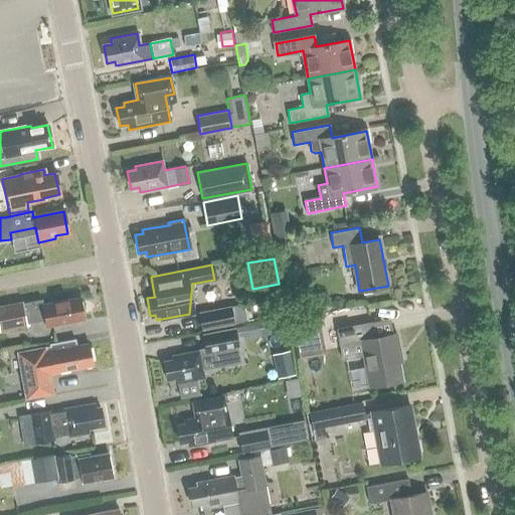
[(41,307),(40,301),(20,305),(20,304),(0,307),(0,331),(25,327),(25,326),(43,322),(44,329),(60,326),(59,323),(67,322),(82,319),(78,299),(41,307)]
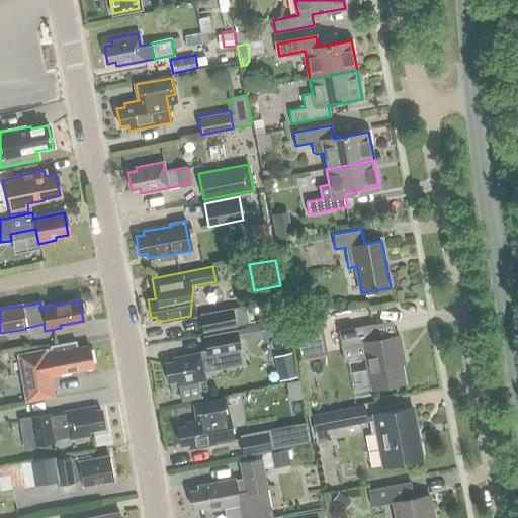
[(201,332),(234,325),(246,323),(243,306),(231,309),(198,315),(201,332)]
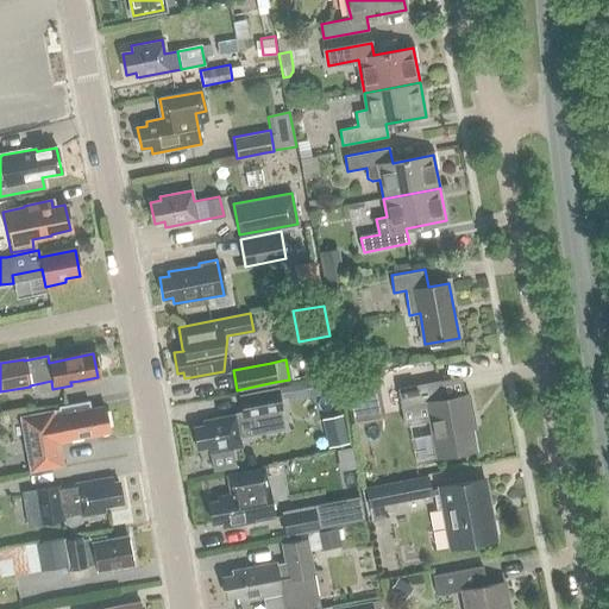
[(384,419),(380,397),(376,374),(343,381),(347,403),(351,425),(384,419)]
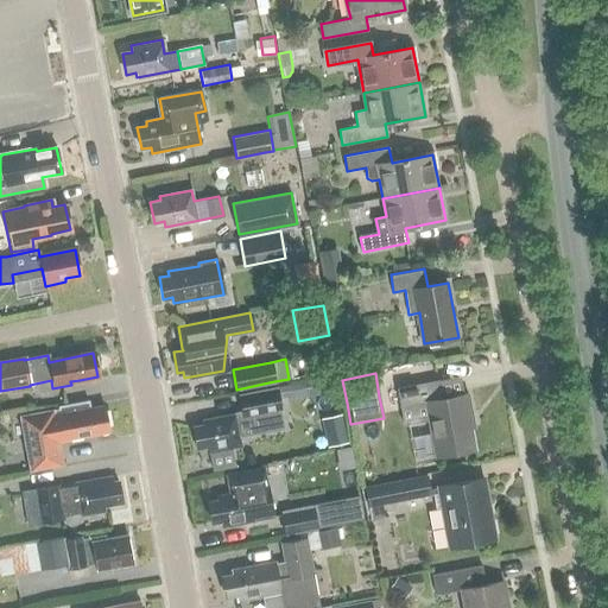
[(334,377),(305,382),(308,398),(336,392),(334,377)]
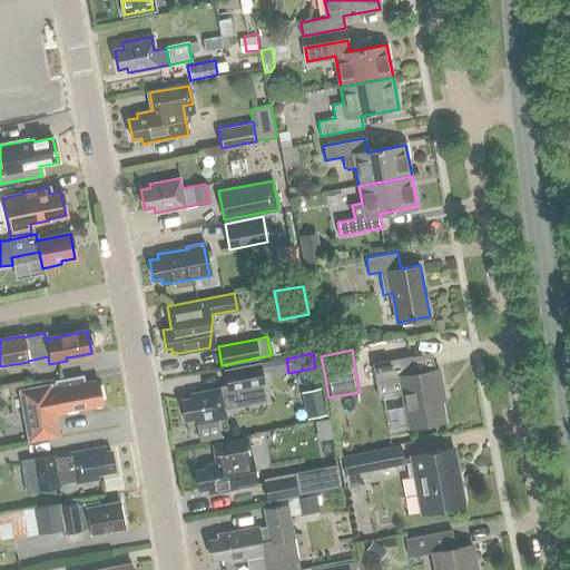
[(412,357),(372,365),(375,382),(400,377),(402,392),(409,429),(445,422),(440,389),(442,389),(439,370),(421,373),(415,374),(412,359),(412,357)]
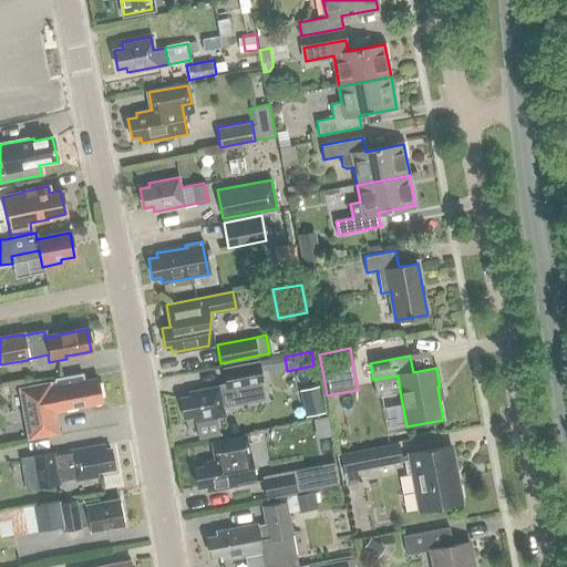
[(188,397),(179,398),(184,418),(193,416),(194,422),(224,415),(223,408),(265,400),(260,381),(257,360),(247,362),(222,368),(225,384),(217,385),(187,392),(188,397)]
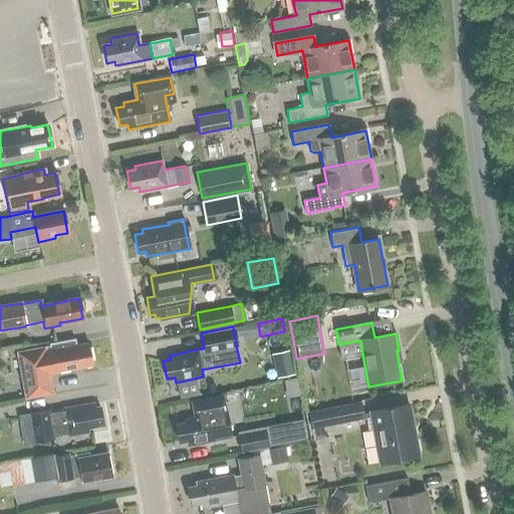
[(91,364),(87,343),(75,346),(73,339),(48,344),(49,346),(16,352),(25,400),(52,394),(49,374),(78,368),(77,366),(91,364)]
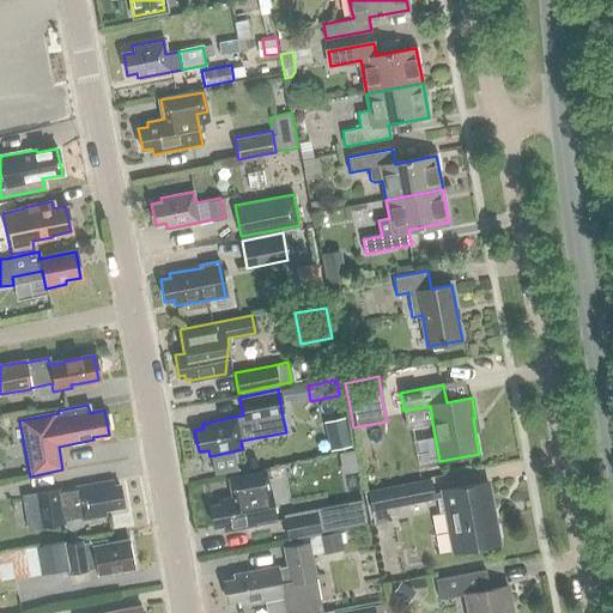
[(351,448),(346,429),(329,434),(334,451),(351,448)]
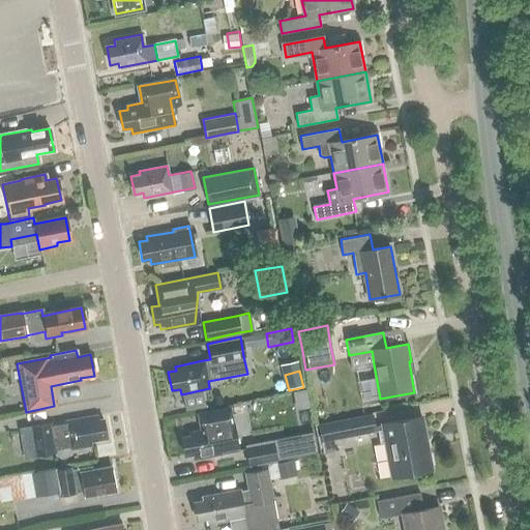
[(299,424),(313,421),(305,388),(292,391),(299,424)]
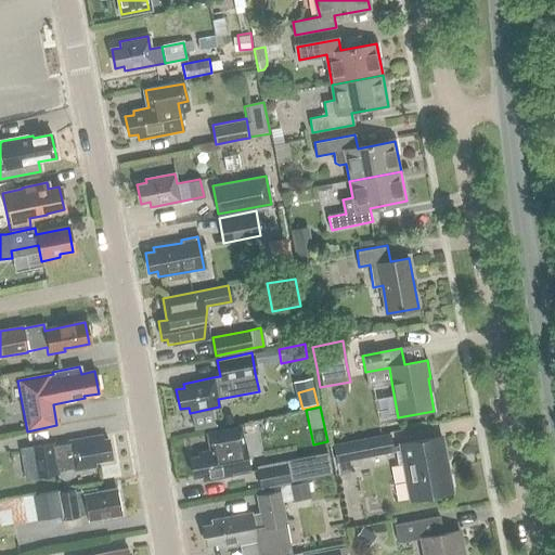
[(232,414),(223,416),(224,425),(233,423),(232,414)]
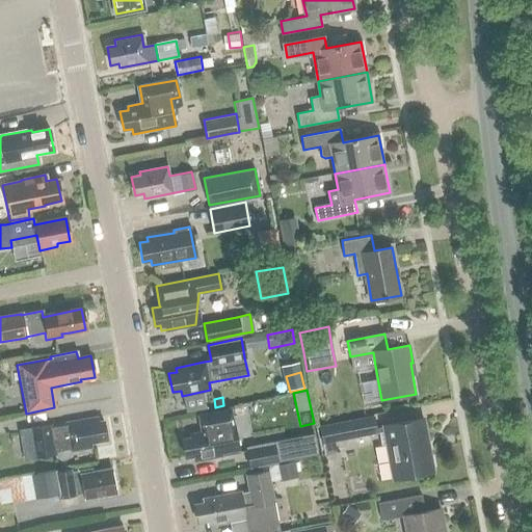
[(194,460),(232,453),(239,452),(231,408),(198,415),(202,430),(189,433),(190,436),(182,439),(185,457),(193,455),(194,460)]
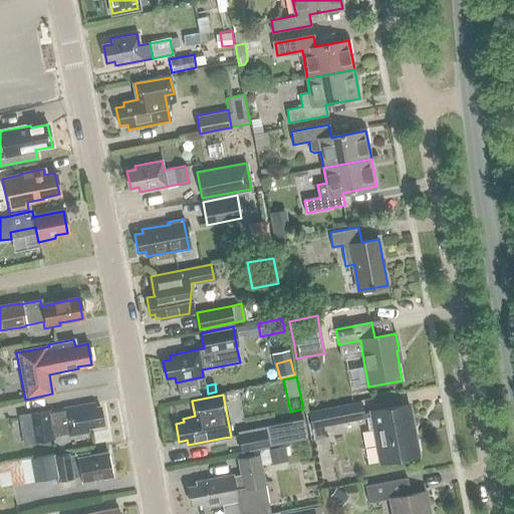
[(35,444),(54,440),(56,443),(60,445),(65,444),(67,441),(68,437),(89,433),(88,429),(103,426),(99,406),(95,407),(94,403),(63,409),(63,411),(49,413),(49,412),(29,416),(35,444)]
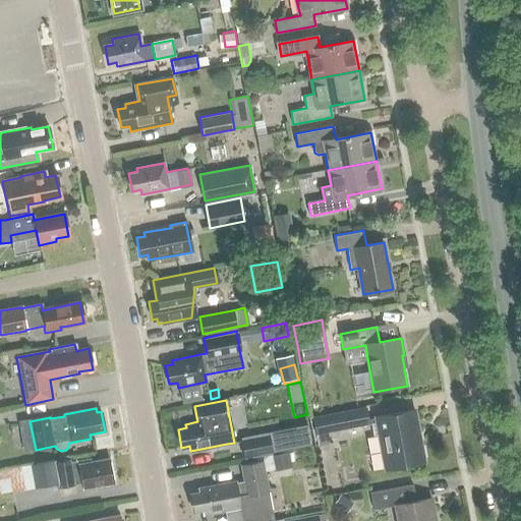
[(369,424),(366,408),(330,415),(333,431),(369,424)]
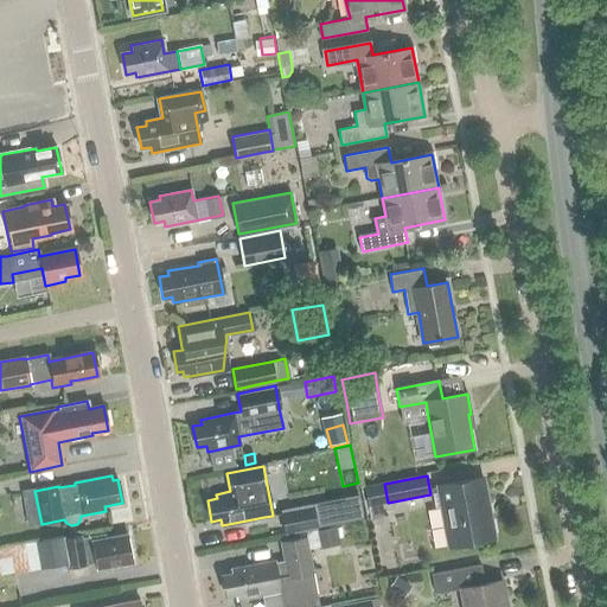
[(493,537),(483,478),(438,486),(449,545),(493,537)]
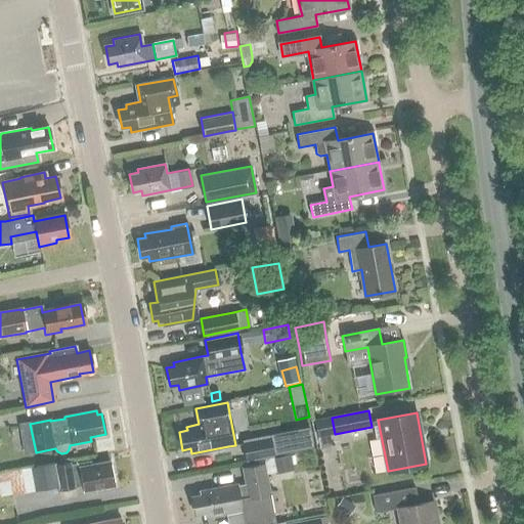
[(335,434),(332,418),(313,422),(316,437),(318,437),(330,435),(335,434)]
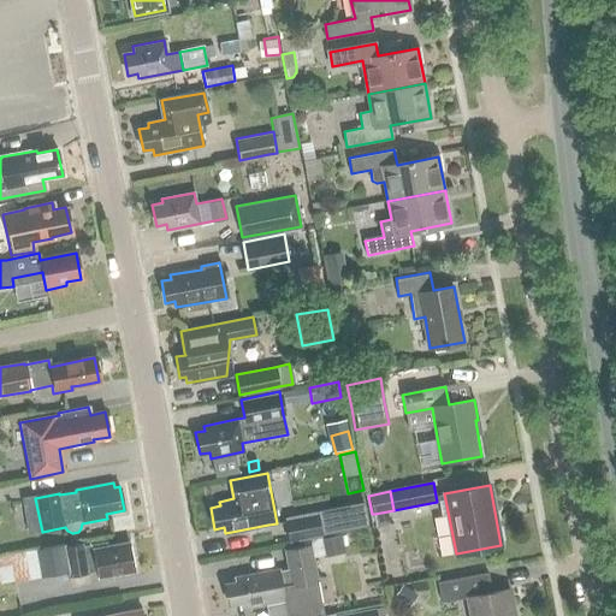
[(366,503),(339,508),(343,529),(371,525),(366,503)]
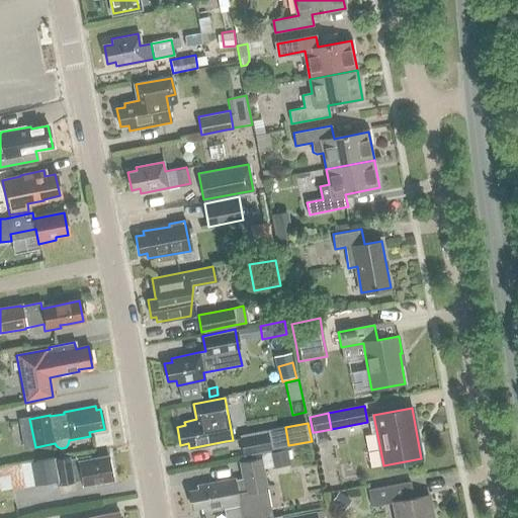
[(326,430),(315,432),(317,444),(328,442),(326,430)]
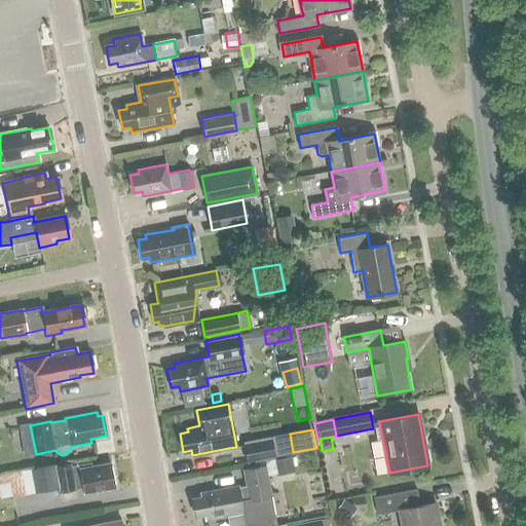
[(273,439),(245,445),(248,463),(276,457),(276,455),(273,439)]
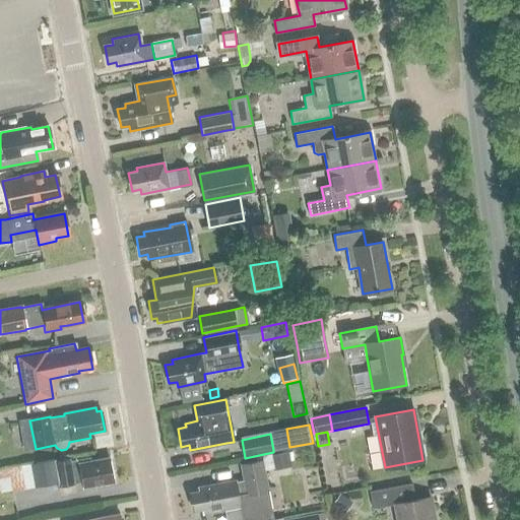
[(289,461),(287,452),(271,455),(274,470),(290,467),(289,461)]
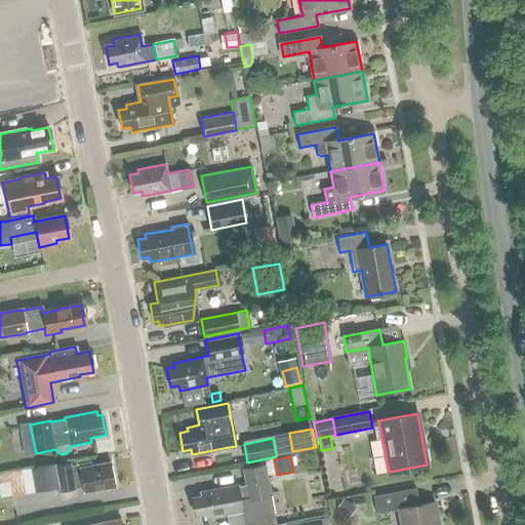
[(55,463),(31,468),(0,474),(0,496),(0,498),(36,491),(59,487),(61,492),(76,489),(75,486),(82,485),(84,493),(103,490),(103,487),(115,485),(111,463),(96,466),(95,463),(72,469),(71,463),(56,466),(55,463)]
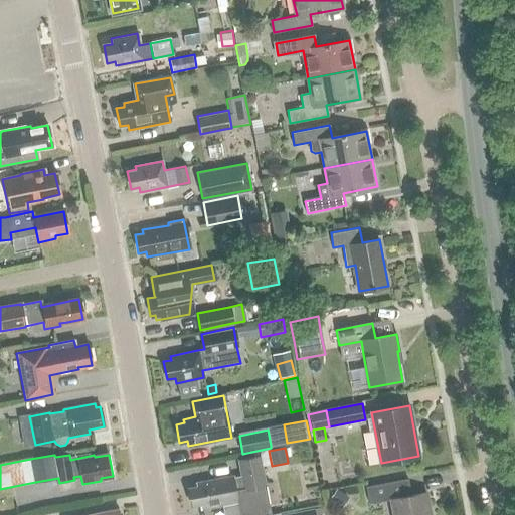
[(196,483),(196,487),(188,488),(191,505),(199,504),(200,508),(237,502),(239,514),(266,514),(271,514),(266,487),(261,458),(239,462),(241,478),(233,480),(233,477),(196,483)]
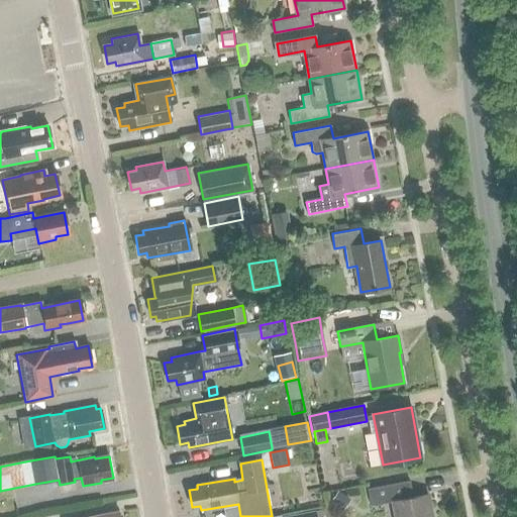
[(368,489),(371,506),(392,502),(395,516),(429,516),(428,512),(430,512),(427,494),(412,497),(409,482),(368,489)]
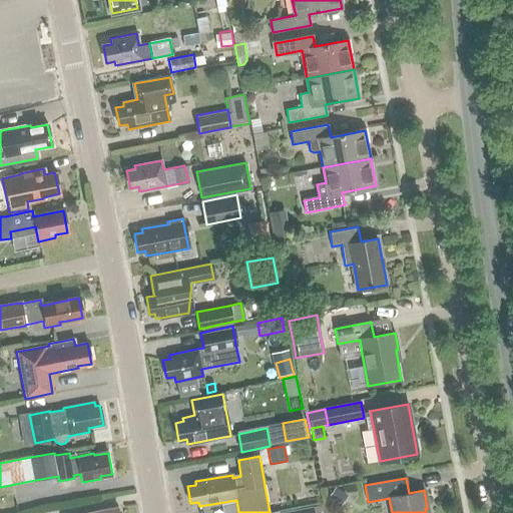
[(348,496),(335,488),(328,499),(341,507),(348,496)]
